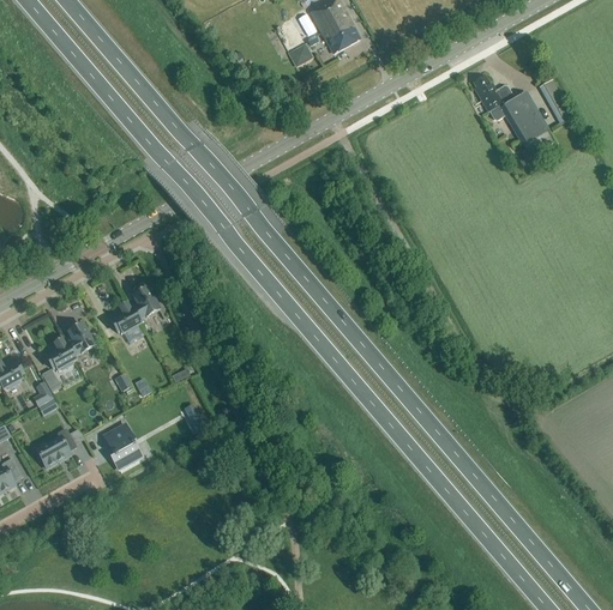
[(356,31),(340,0),(328,0),(317,6),(318,6),(310,11),(330,49),(331,49),(332,52),(359,37),(355,31),(356,31)]
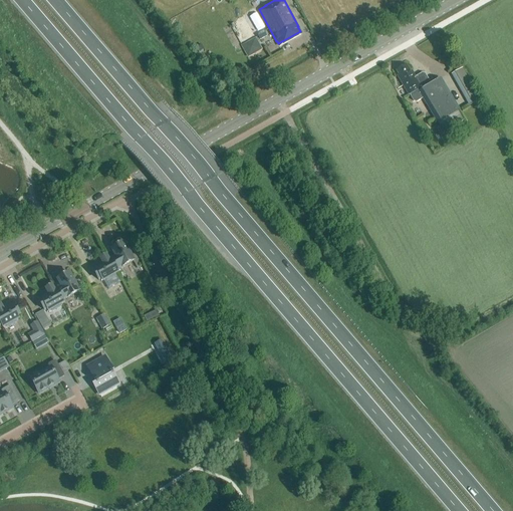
[(246,13),(233,21),(237,28),(250,20),(246,13)]
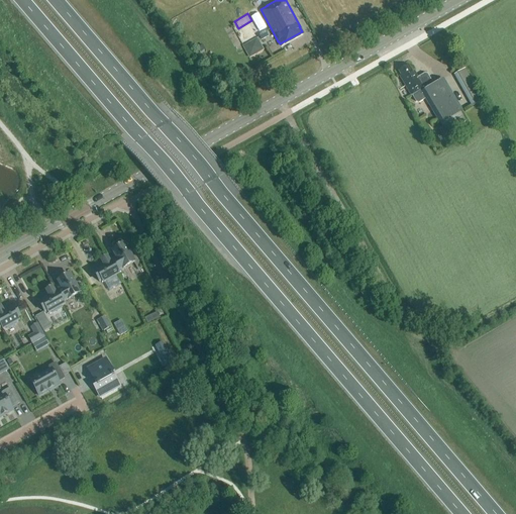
[(265,28),(258,31),(261,37),(268,33),(265,28)]
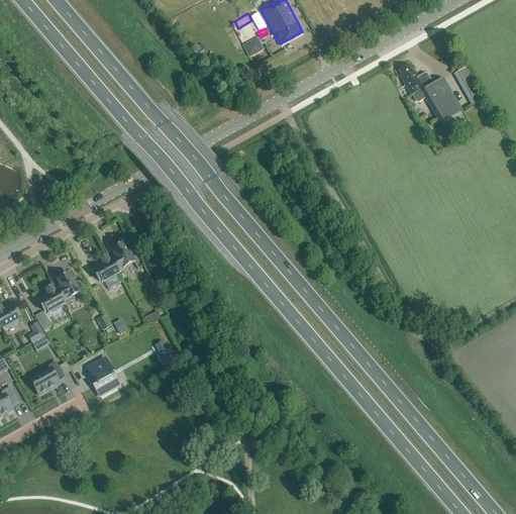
[(467,117),(442,76),(433,82),(426,72),(423,71),(417,75),(413,69),(412,70),(408,63),(398,69),(400,73),(399,74),(410,93),(411,92),(415,99),(418,100),(424,96),(445,130),(467,117)]
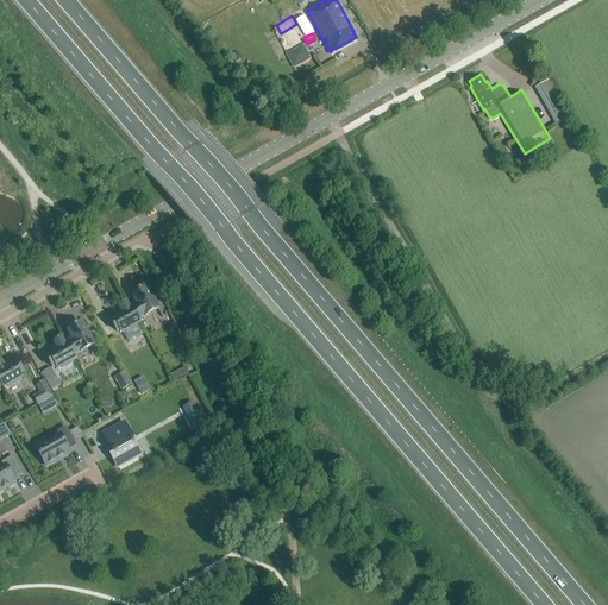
[(546,77),(536,83),(557,121),(568,115),(546,77)]
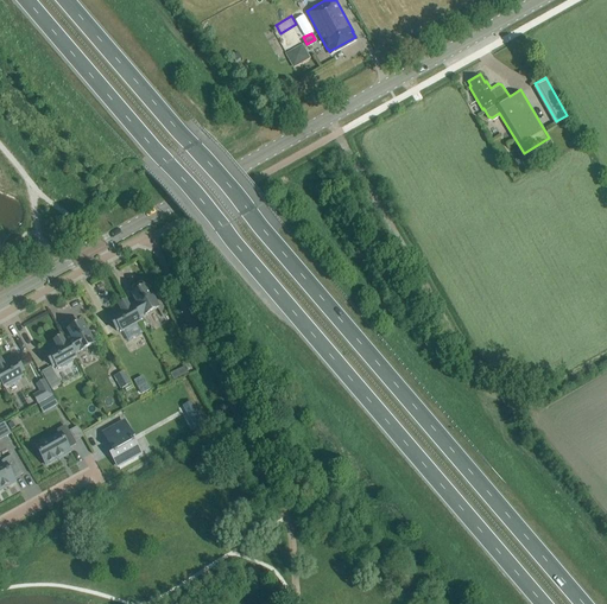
[(133,296),(127,299),(137,316),(143,312),(143,313),(157,305),(155,302),(156,300),(151,291),(150,291),(145,284),(132,292),(133,296)]
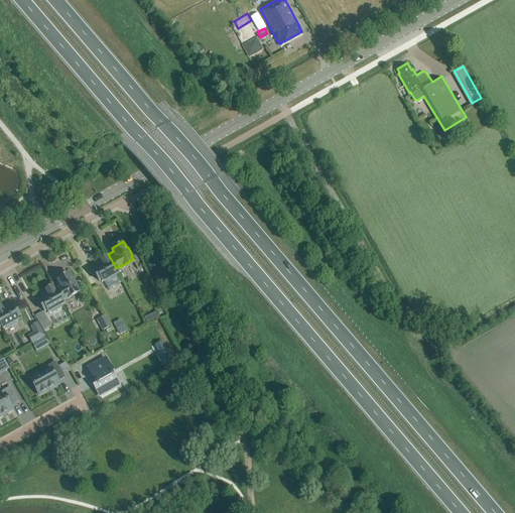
[(108,253),(90,263),(99,278),(101,277),(103,280),(104,279),(108,286),(122,278),(118,271),(116,268),(108,254),(108,253)]
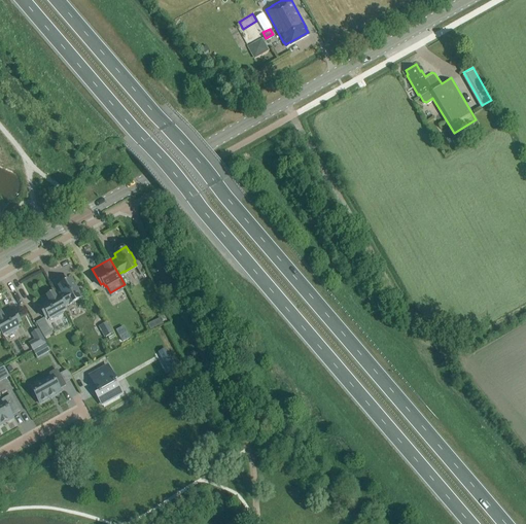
[(74,283),(70,278),(58,284),(60,287),(55,290),(63,305),(68,303),(80,295),(78,292),(79,291),(74,283)]
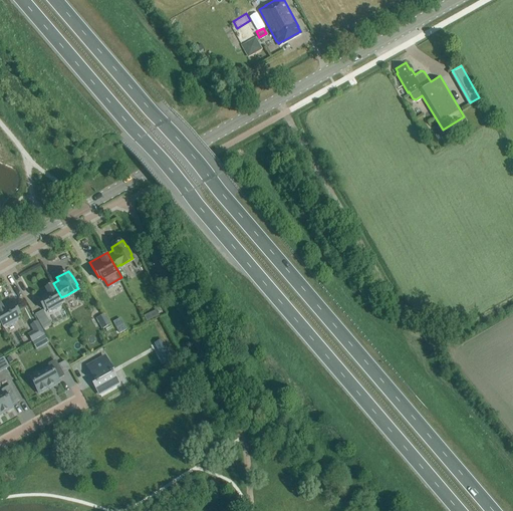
[(61,297),(53,283),(35,293),(43,308),(46,306),(47,309),(51,307),(51,308),(60,303),(59,302),(63,300),(61,297)]
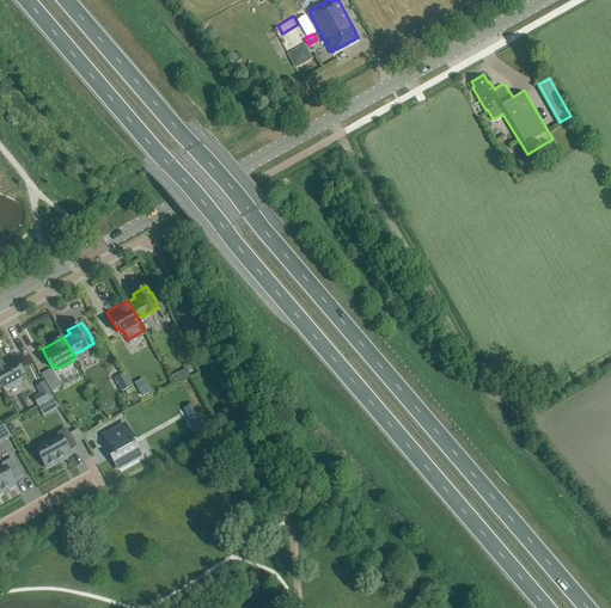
[(23,372),(12,354),(0,360),(0,381),(1,384),(2,387),(7,385),(7,386),(18,380),(17,379),(22,376),(19,374),(23,372)]
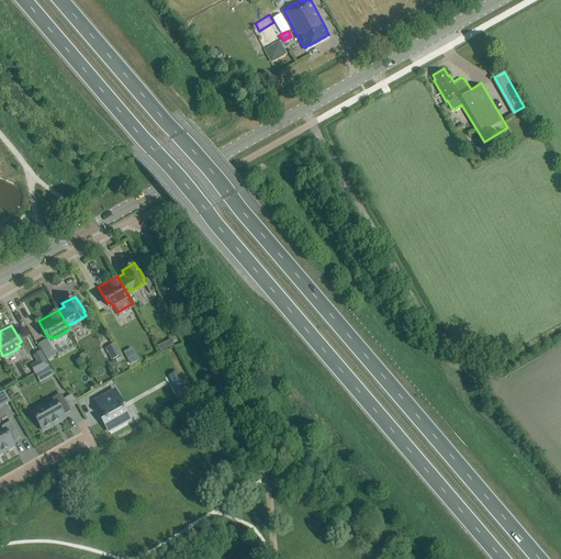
[(55,353),(46,336),(37,342),(46,357),(55,353)]
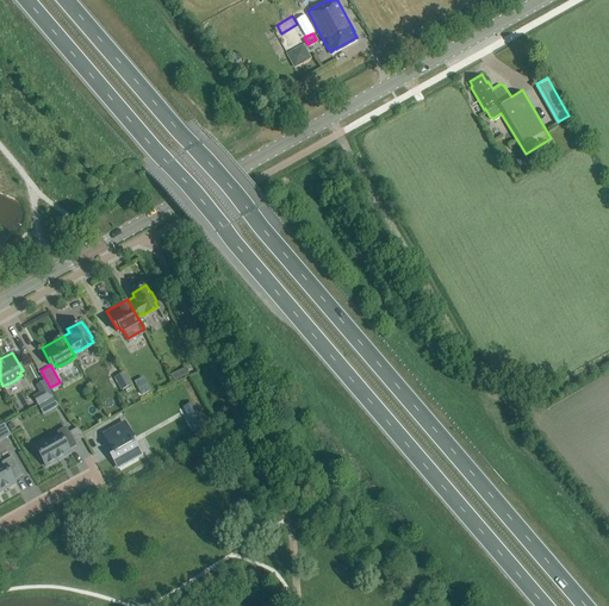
[(180,375),(176,368),(169,372),(173,379),(180,375)]
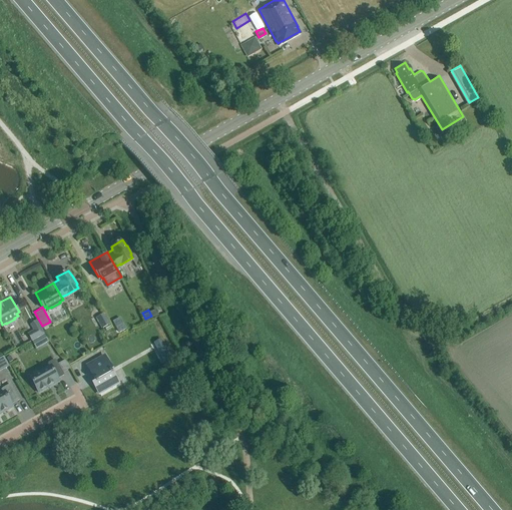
[(95,316),(100,326),(109,321),(104,311),(95,316)]
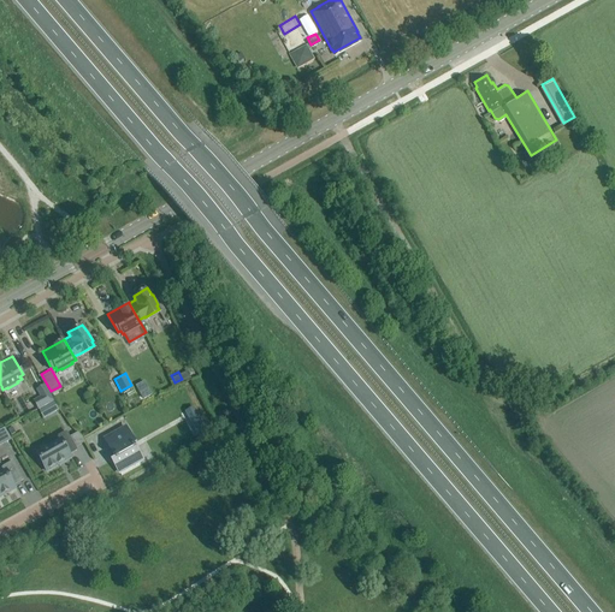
[(151,392),(143,379),(135,384),(142,397),(151,392)]
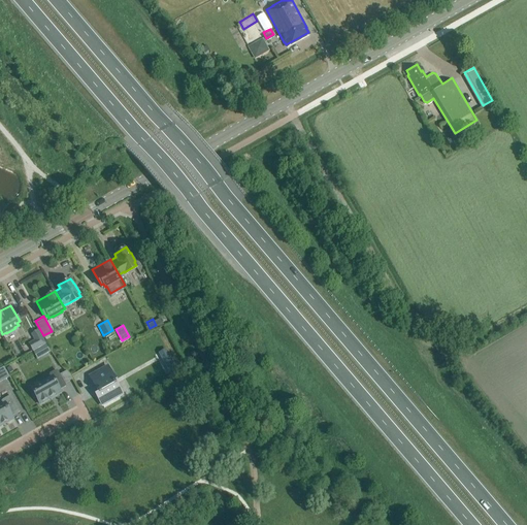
[(44,340),(37,328),(31,331),(34,337),(28,341),(31,348),(44,340)]
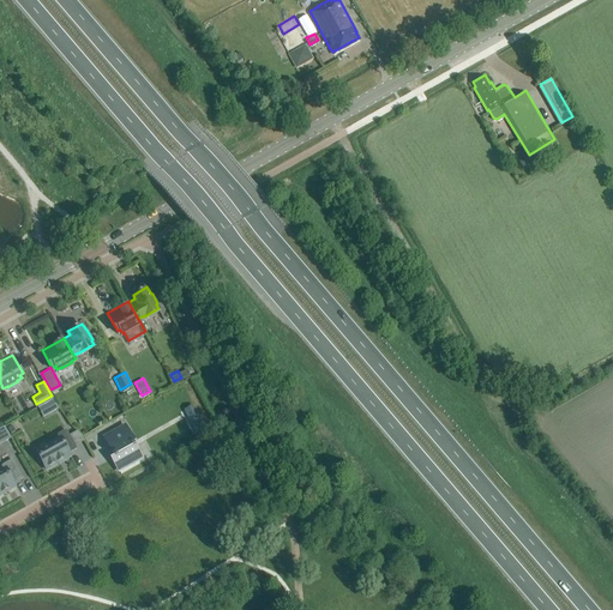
[(52,396),(36,404),(42,414),(56,405),(52,396)]
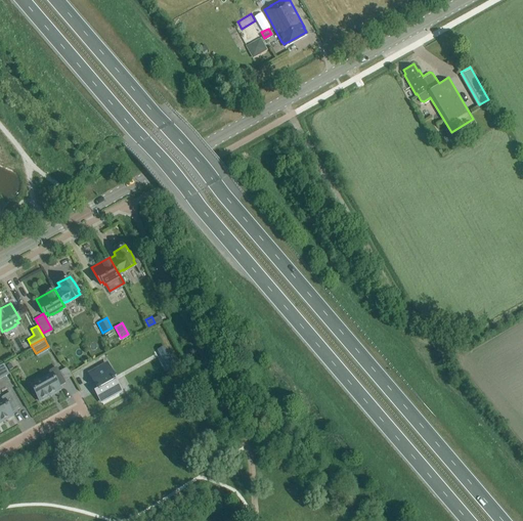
[(171,355),(160,361),(164,370),(175,363),(171,355)]
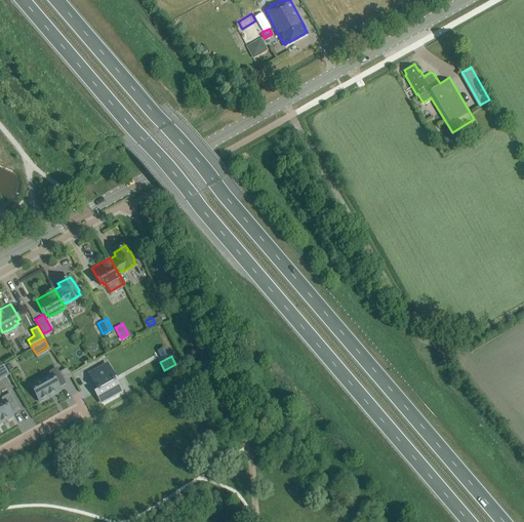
[(99,372),(91,376),(94,383),(95,385),(97,388),(94,390),(101,400),(120,389),(113,375),(114,374),(112,371),(112,372),(106,362),(96,367),(99,372)]
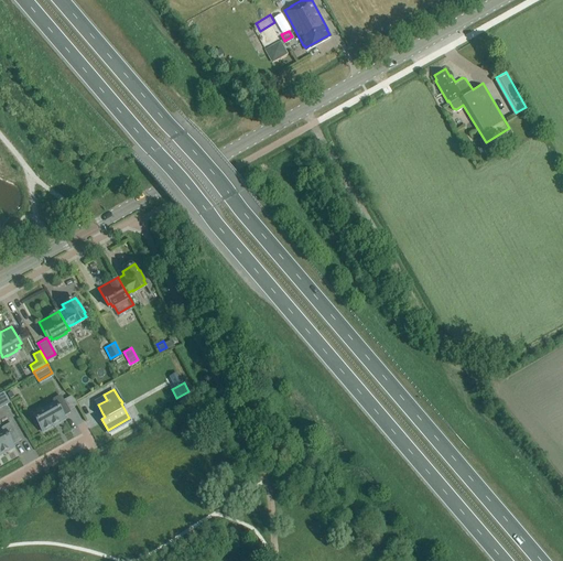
[(62,413),(69,410),(60,394),(44,402),(46,406),(33,413),(42,429),(53,423),(58,420),(64,417),(62,413)]
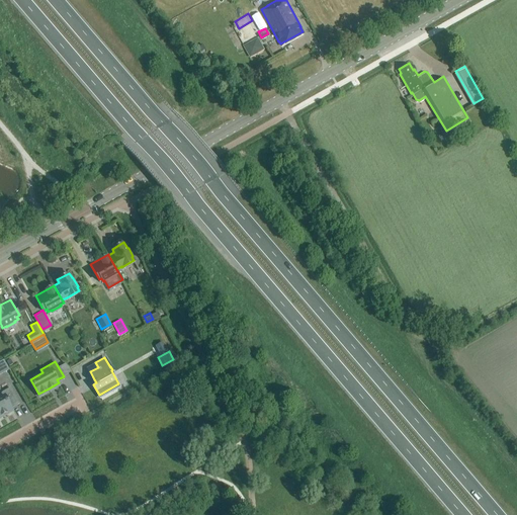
[(18,401),(9,385),(0,391),(0,415),(2,414),(2,415),(7,412),(6,412),(12,409),(10,406),(18,401)]
